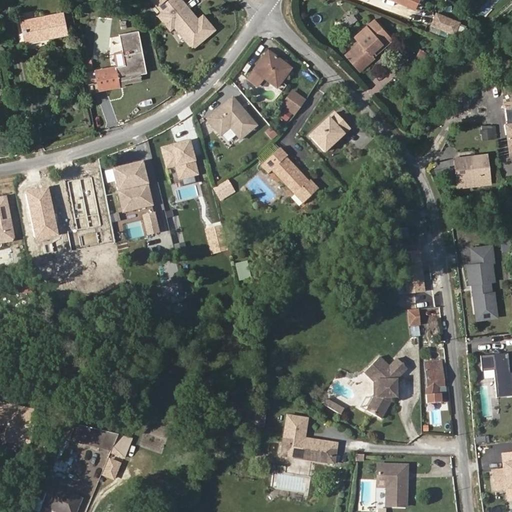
[(185,4),(181,0),(152,0),(162,12),(158,15),(164,22),(170,17),(185,4)]
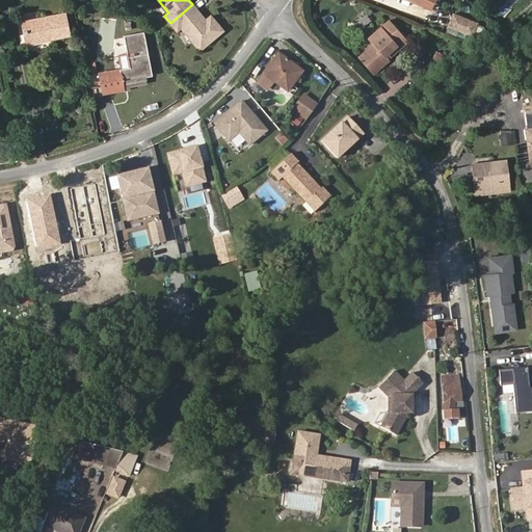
[(407,0),(429,10),(433,0),(407,0)]
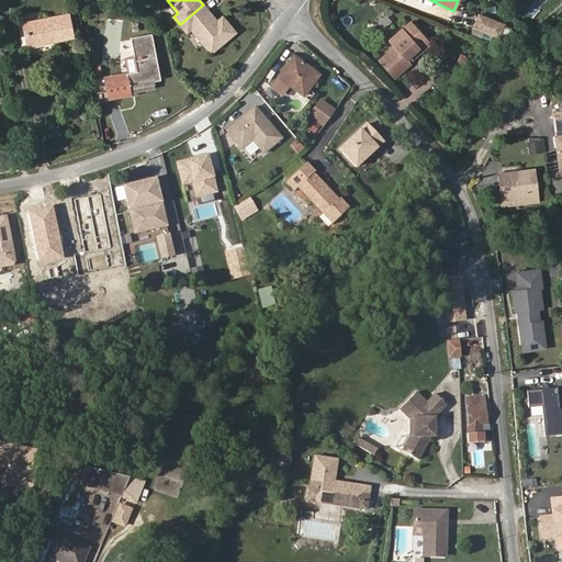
[(235,32),(222,17),(216,21),(203,4),(187,19),(180,24),(187,32),(191,29),(211,52),(235,32)]
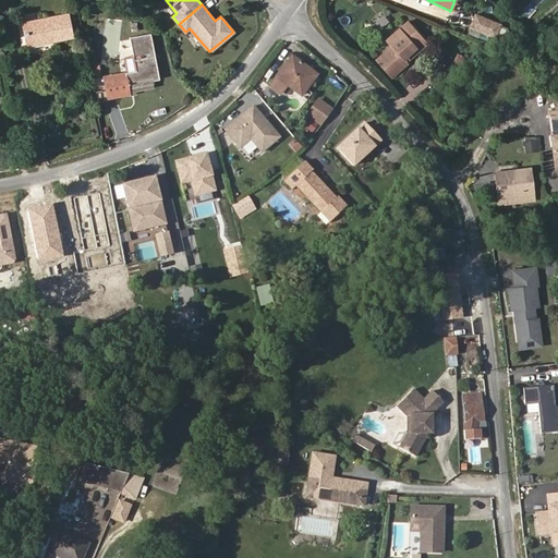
[(72,36),(68,14),(23,23),(27,45),(46,41),(45,39),(50,38),(51,40),(72,36)]
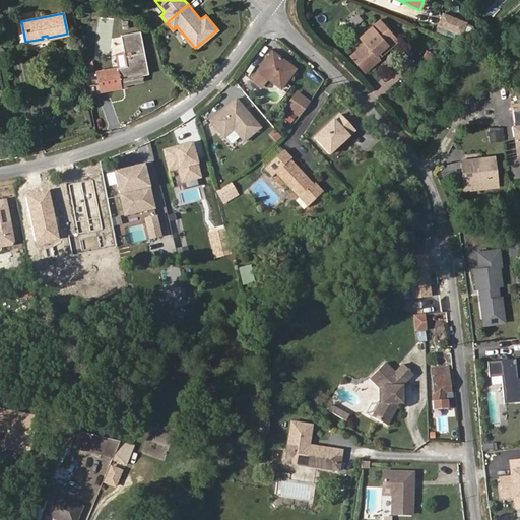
[(466,22),(443,13),(439,24),(461,35),(466,22)]
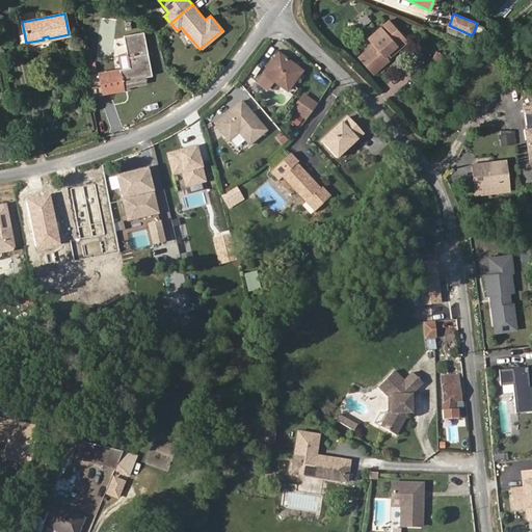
[(384,56),(404,38),(389,21),(369,38),(374,44),(358,57),(373,73),(389,59),(388,59),(384,56)]
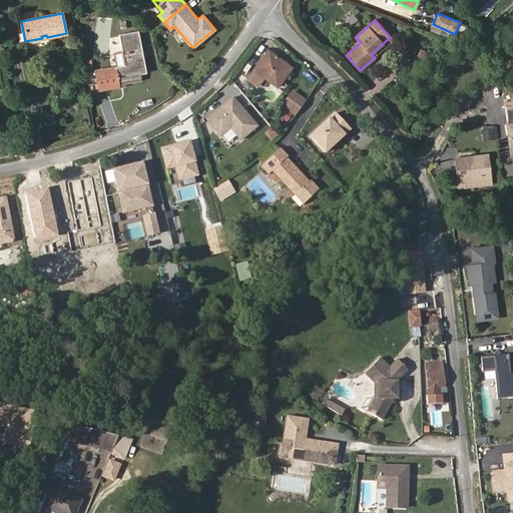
[(146,73),(138,30),(119,34),(125,65),(115,66),(117,78),(140,74),(146,73)]
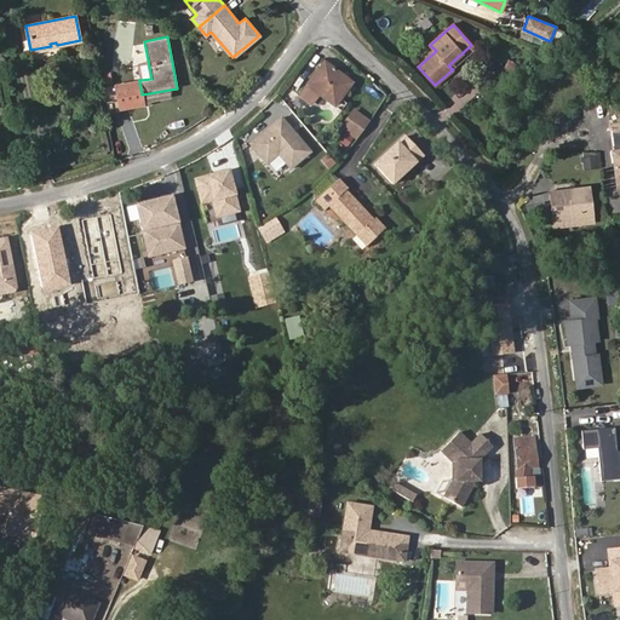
[(452,69),(475,49),(471,45),(448,65),(452,69)]
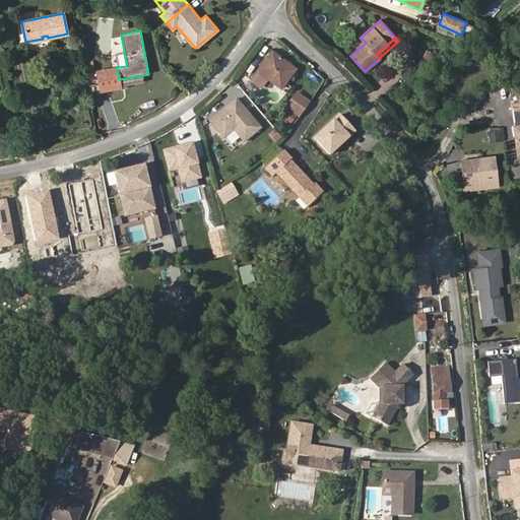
[(280,89),(296,69),(272,52),(259,68),(251,80),(261,88),(267,79),(280,89)]
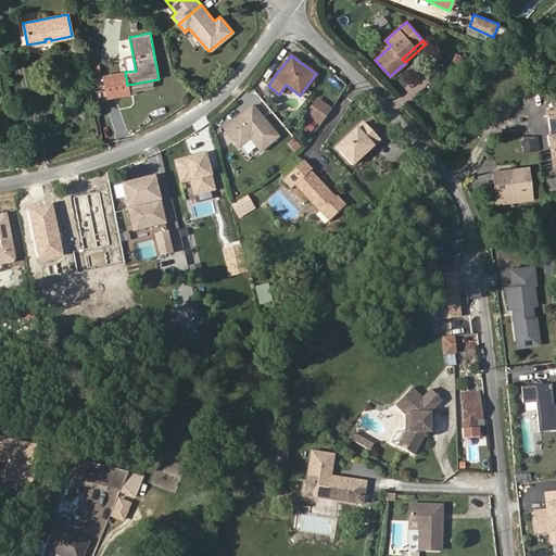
[(125,72),(125,71),(101,76),(105,99),(129,95),(129,92),(127,85),(125,72)]
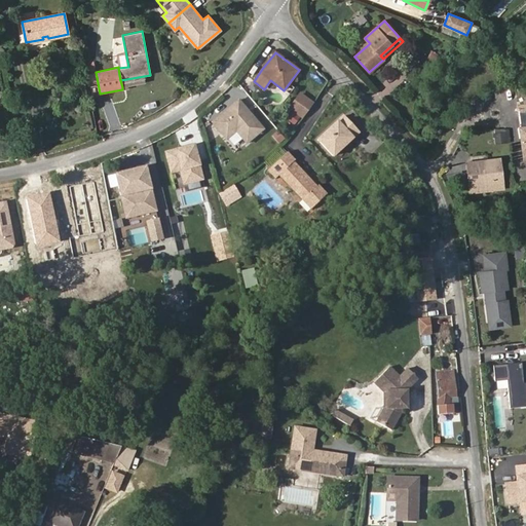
[(122,87),(145,83),(144,76),(120,80),(122,87)]
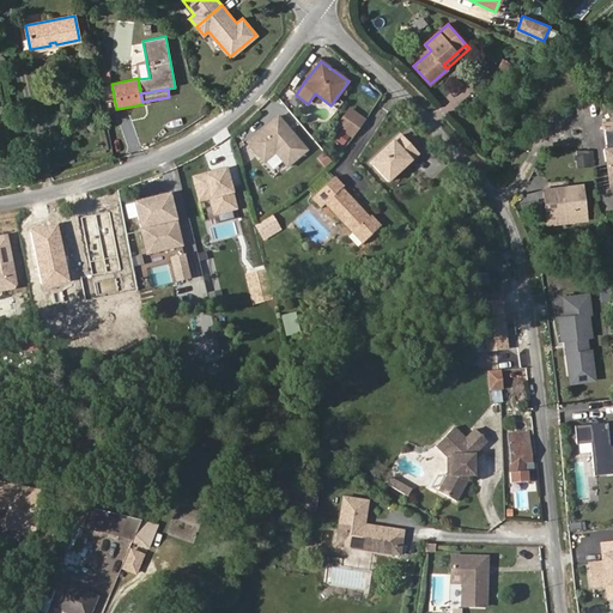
[(353,138),(365,121),(350,110),(338,126),(353,138)]
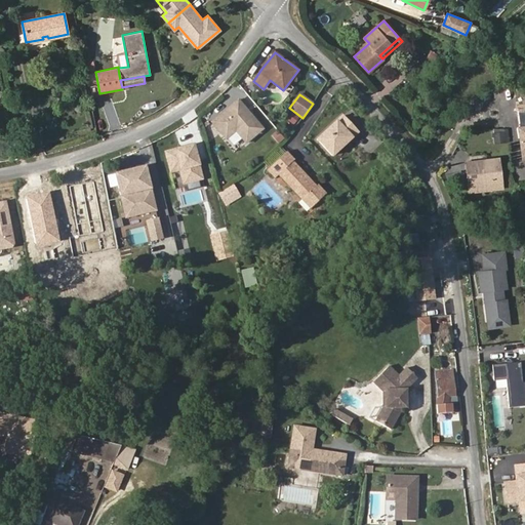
[(264,129),(238,98),(209,122),(225,140),(236,132),(245,144),(264,129)]
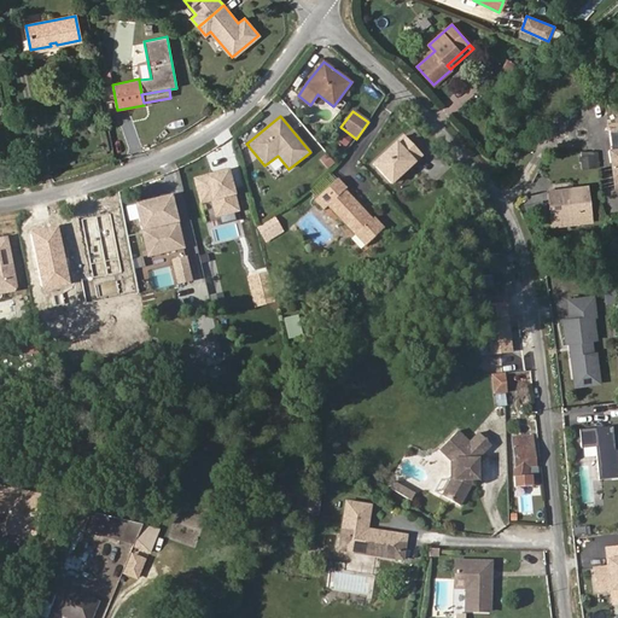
[(391,184),(421,156),(403,135),(373,163),(391,184)]
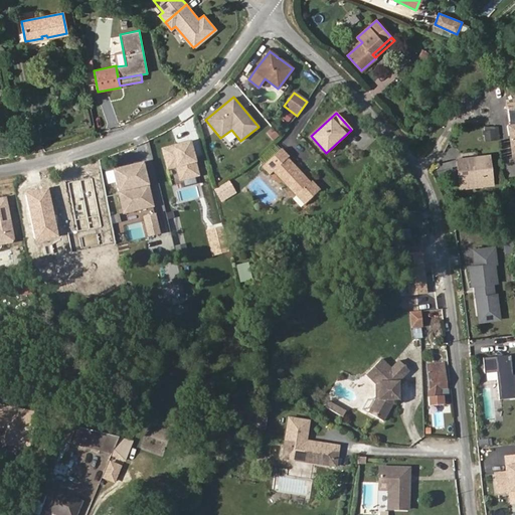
[(500,139),(499,128),(485,130),(486,140),(500,139)]
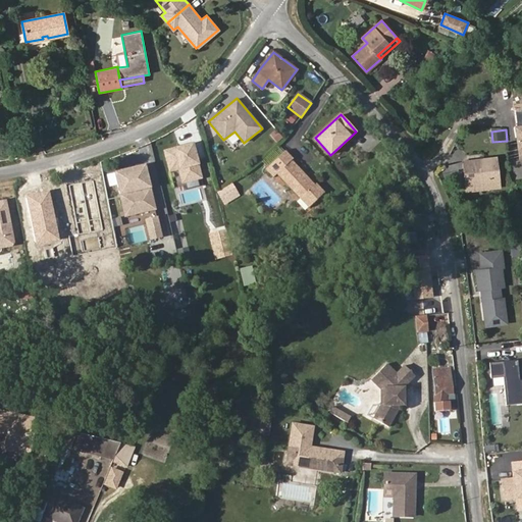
[(202,178),(192,143),(162,150),(168,172),(174,170),(178,185),(202,178)]
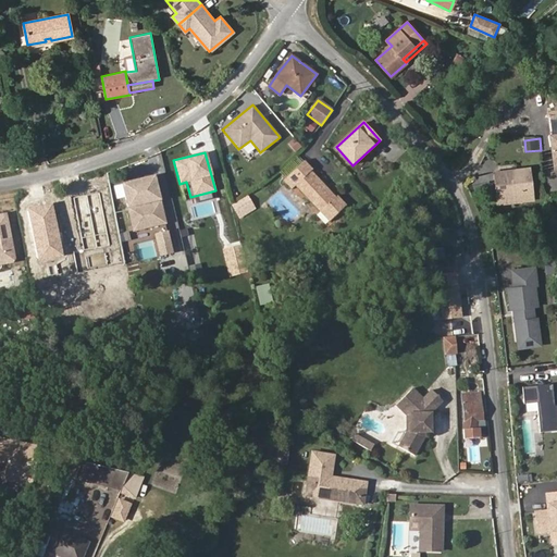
[(346,206),(335,197),(311,171),(312,170),(304,161),(283,180),(292,189),(295,186),(329,221),(346,206)]
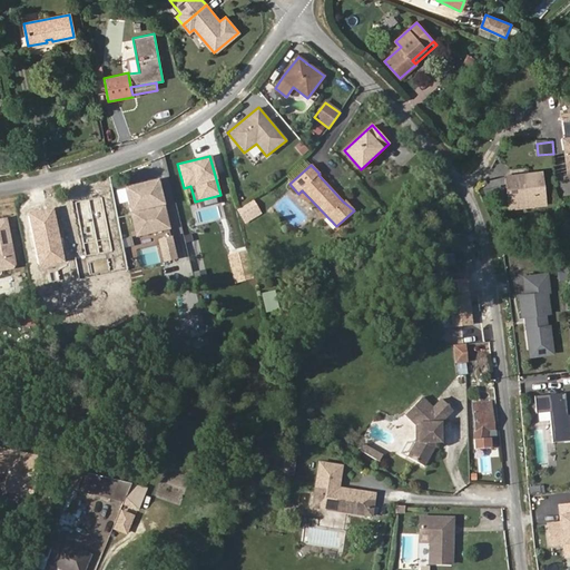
[(548,206),(543,170),(505,175),(510,210),(548,206)]
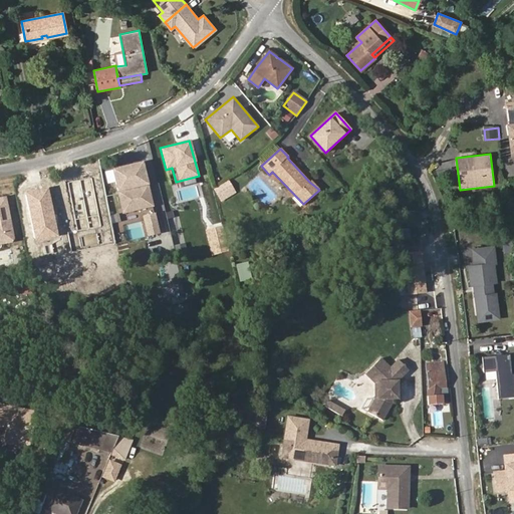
[(154,206),(143,162),(110,170),(121,214),(154,206)]
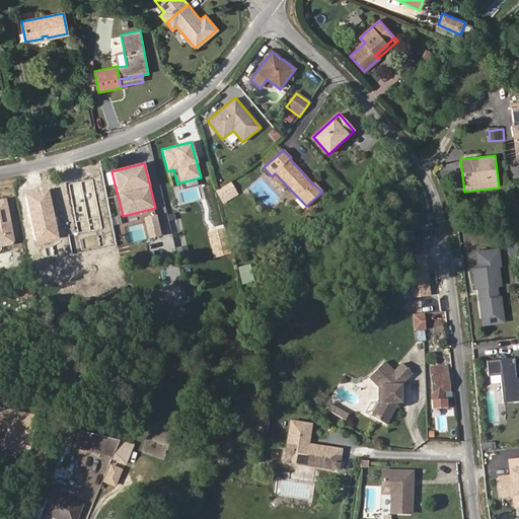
[(222,200),(234,192),(230,184),(217,193),(222,200)]
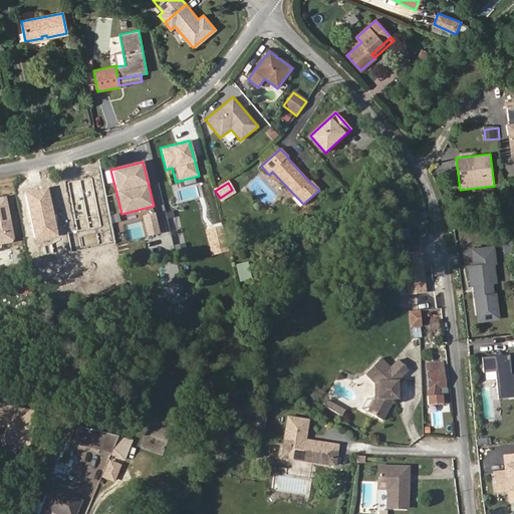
[(221,201),(234,193),(232,190),(220,198),(221,201)]
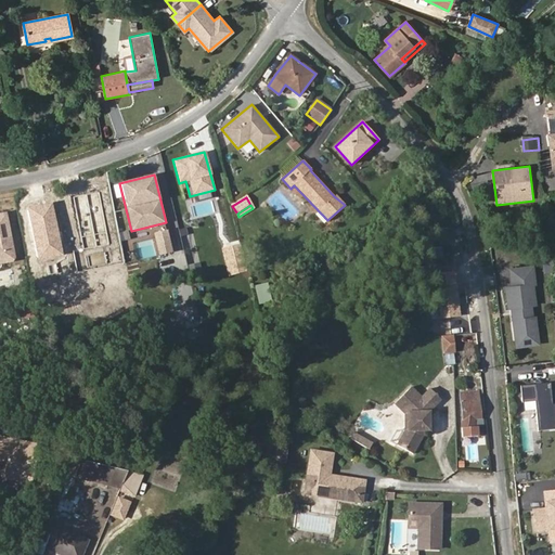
[(0,265),(13,262),(15,258),(5,213),(0,213),(0,265)]
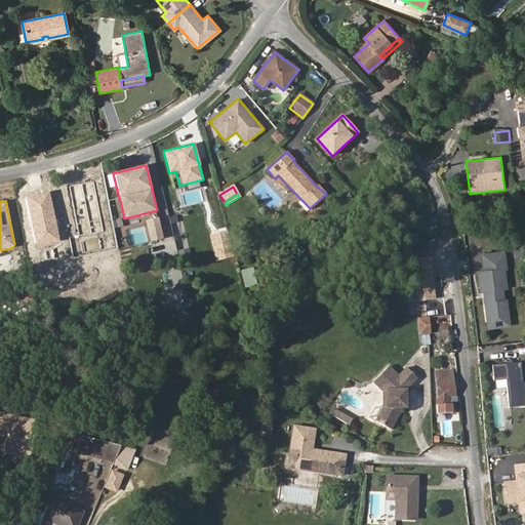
[(428,223),(427,215),(412,217),(413,225),(428,223)]
